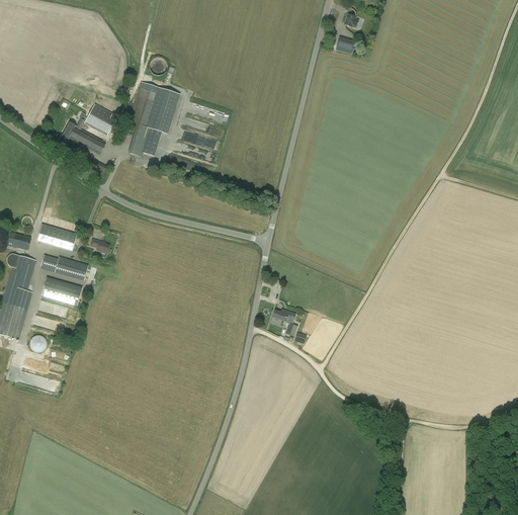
[(359,17),(355,16),(356,14),(348,12),(345,22),(352,25),(352,24),(356,25),(359,17)]
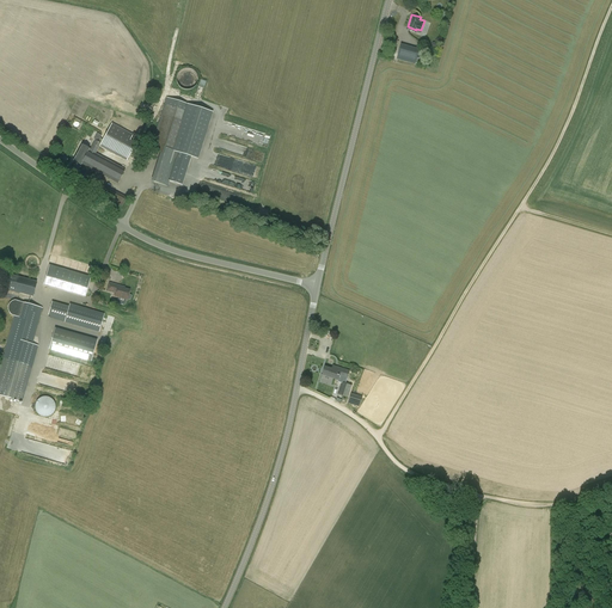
[(420,45),(401,41),(397,56),(416,61),(420,45)]
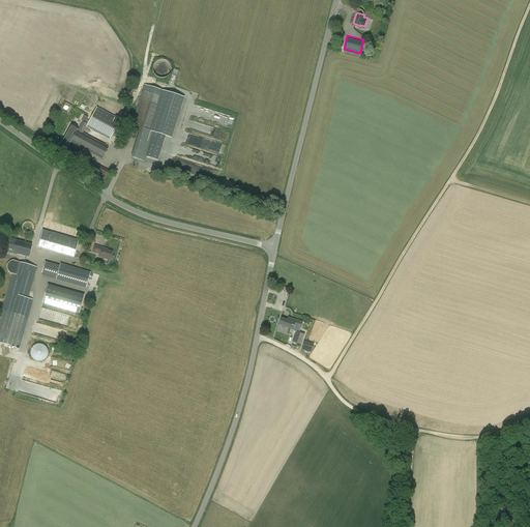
[(158,57),(158,70),(170,70),(170,57),(158,57)]
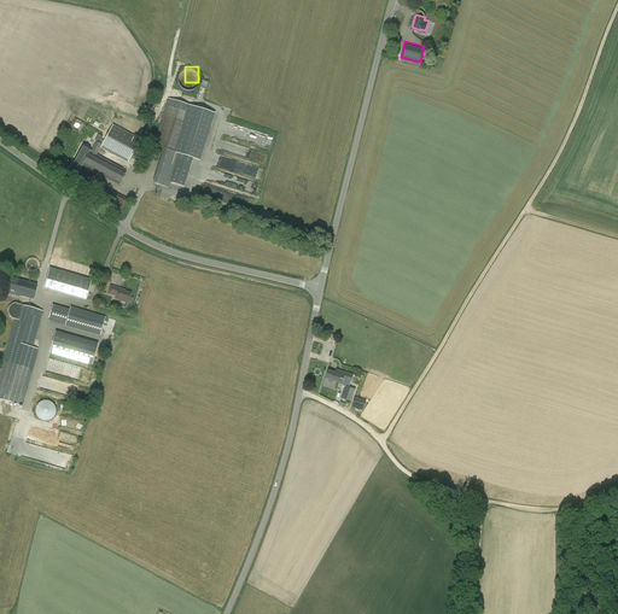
[(170,181),(185,186),(194,156),(199,157),(215,110),(168,95),(152,148),(164,152),(155,181),(169,185),(170,181)]
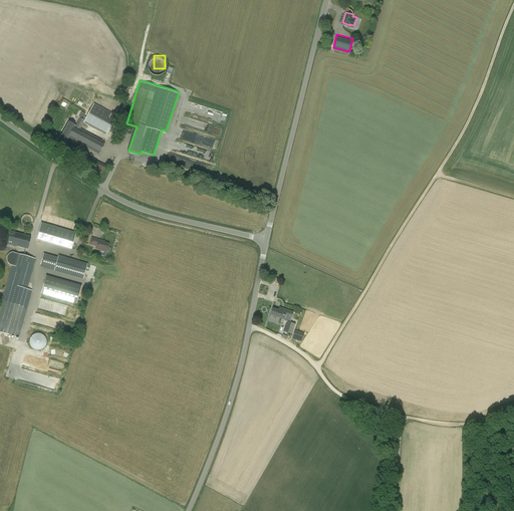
[(75,123),(74,122),(69,119),(61,133),(67,137),(67,136),(98,152),(105,140),(80,126),(83,120),(106,133),(114,117),(109,115),(111,110),(94,100),(86,114),(84,113),(82,116),(79,115),(75,123)]
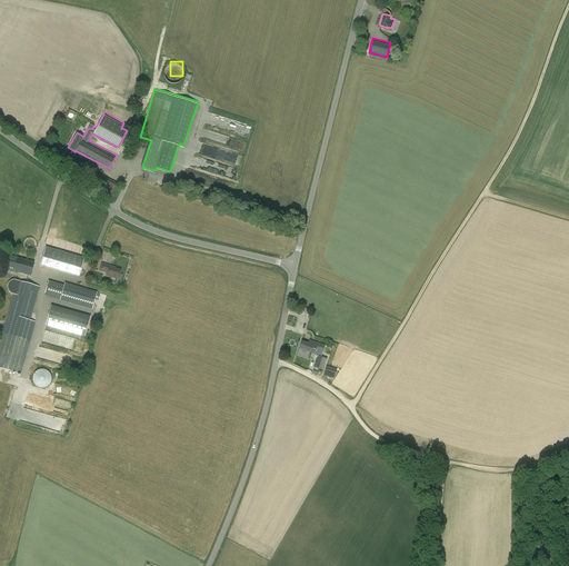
[(202,174),(203,170),(189,166),(187,176),(199,178),(200,172),(202,174)]
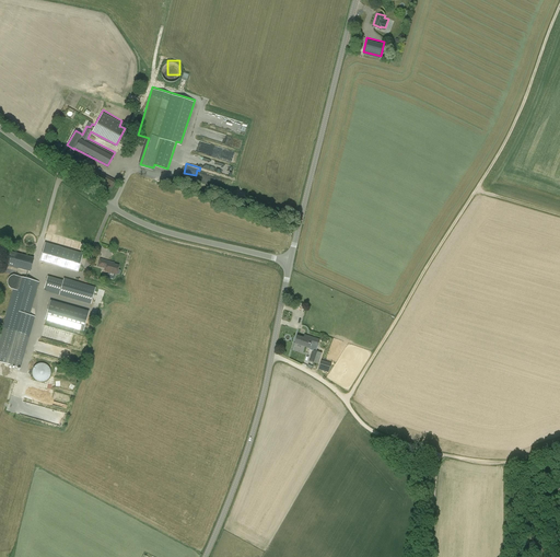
[(93,166),(89,174),(112,186),(116,178),(93,166)]
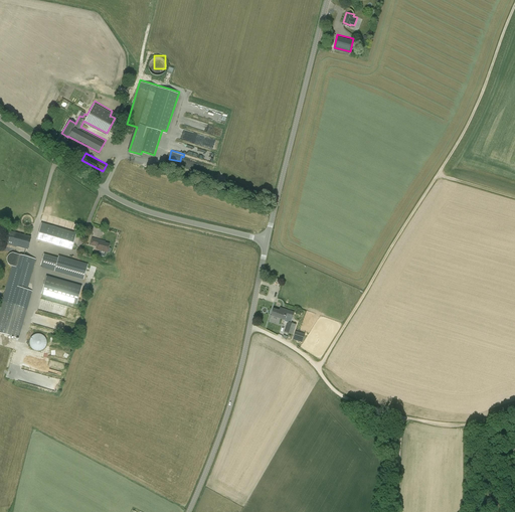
[(76,230),(41,220),(36,237),(71,247),(76,230)]
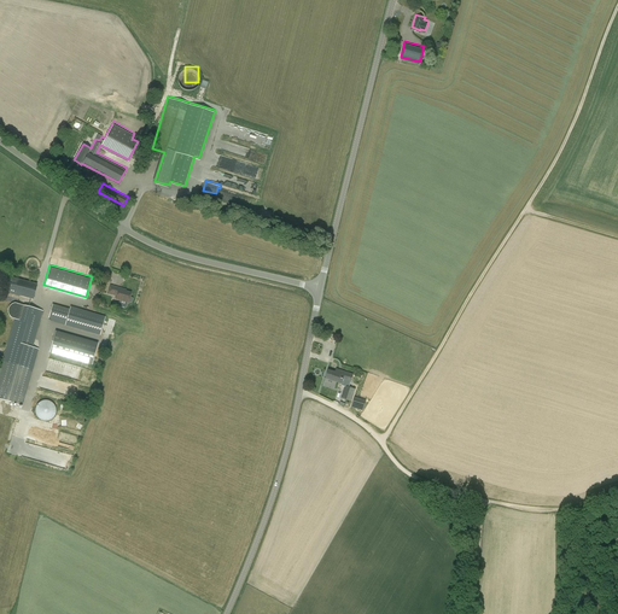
[(7,273),(3,287),(3,292),(7,293),(9,290),(33,296),(38,281),(7,273)]
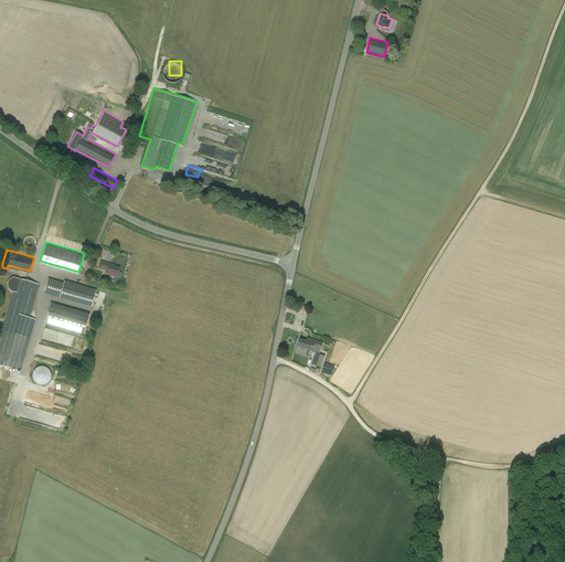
[(105,271),(109,272),(108,276),(109,277),(114,279),(115,278),(117,274),(119,265),(108,262),(108,261),(102,258),(99,266),(106,267),(105,271)]
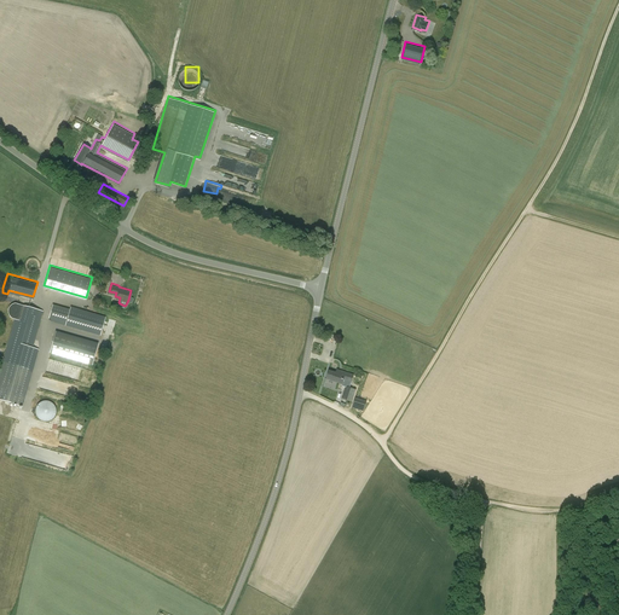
[(15,318),(3,359),(0,367),(0,396),(22,404),(33,367),(39,346),(33,344),(42,308),(18,301),(15,301),(12,301),(10,303),(9,306),(9,309),(9,313),(11,314),(13,315),(13,318),(15,318)]
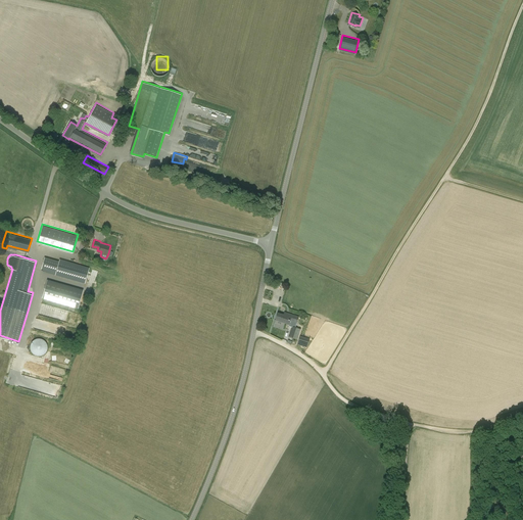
[(54,271),(55,271),(55,273),(85,281),(89,266),(59,256),(59,260),(45,254),(41,267),(42,267),(41,269),(53,273),(54,271)]
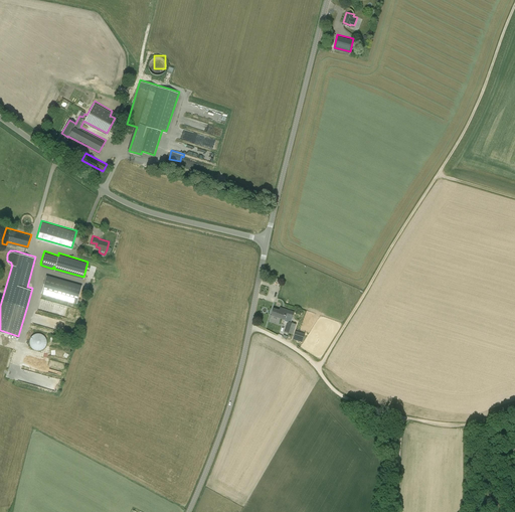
[(80,283),(46,274),(41,292),(76,302),(80,289),(81,284),(80,283)]
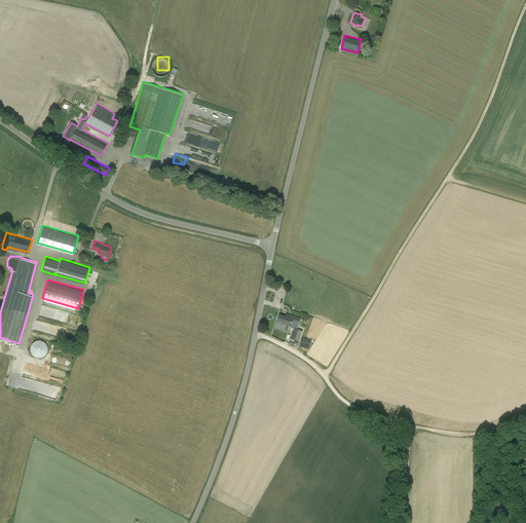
[(292,321),(295,322),(299,323),(301,316),(289,312),(288,315),(279,312),(277,320),(291,325),(292,321)]
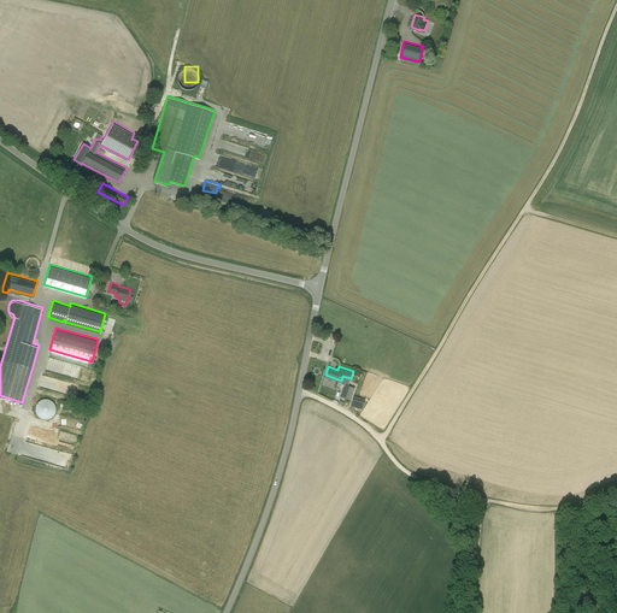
[(347,396),(351,383),(345,382),(340,394),(347,396)]
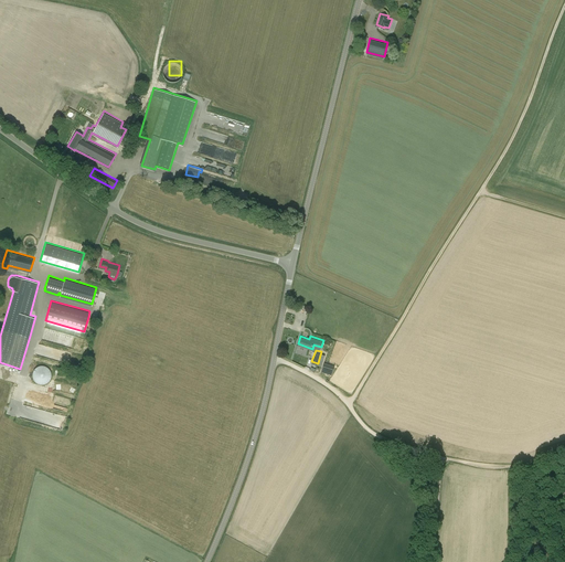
[(324,361),(321,370),(332,373),(334,364),(324,361)]
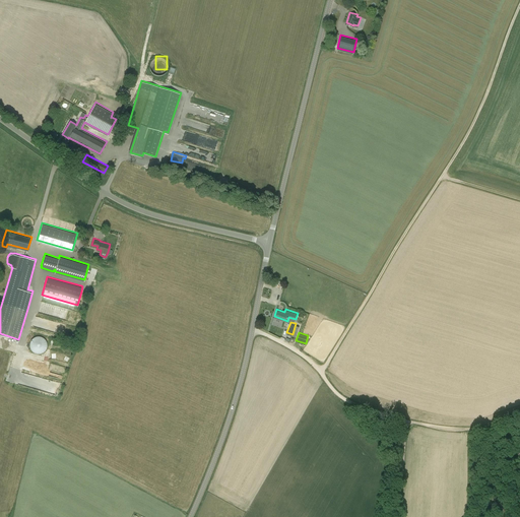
[(40,335),(38,335),(35,335),(33,337),(30,339),(29,341),(29,344),(30,346),(31,348),(34,350),(37,351),(40,351),(42,350),(45,348),(46,346),(47,343),(46,340),(45,338),(43,336),(40,335)]
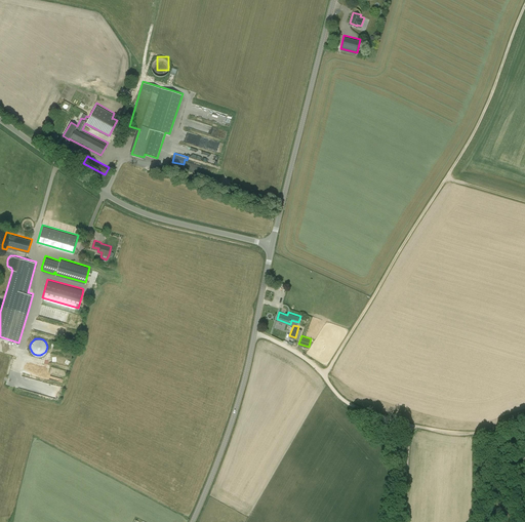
All buildings are outlined.
